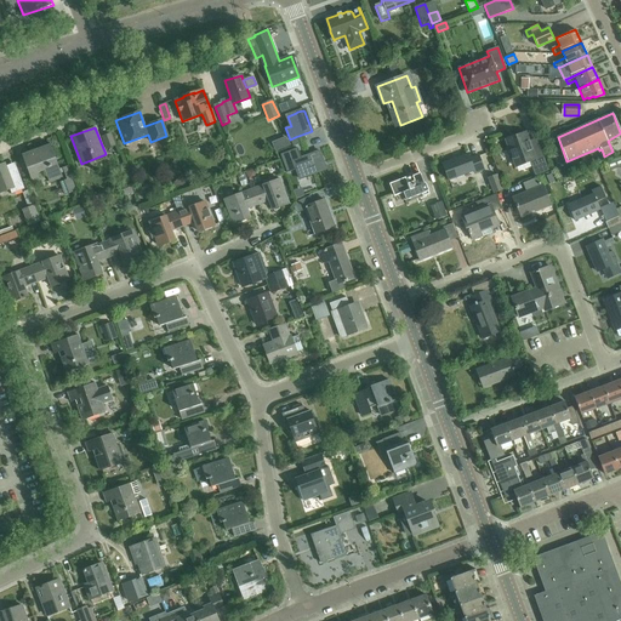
[(106,148),(115,144),(110,131),(101,135),(106,148)]
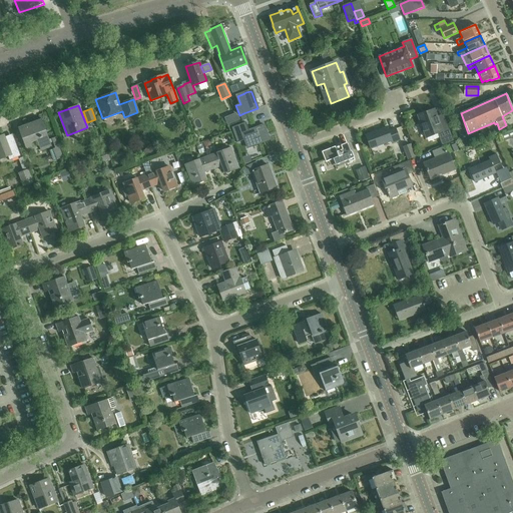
[(418,116),(427,138),(438,134),(443,145),(454,141),(446,120),(440,122),(435,109),(418,116)]
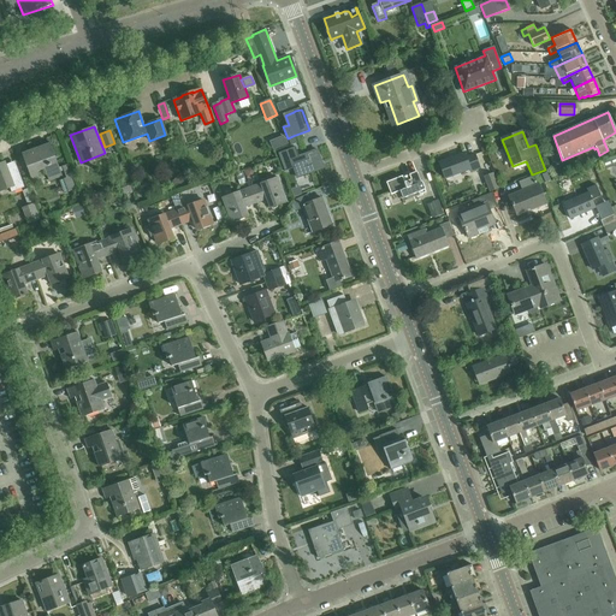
[(45,169),(49,181),(63,176),(60,171),(64,171),(66,178),(60,179),(65,193),(76,189),(66,165),(59,167),(51,143),(22,153),(33,179),(40,177),(37,171),(45,169)]
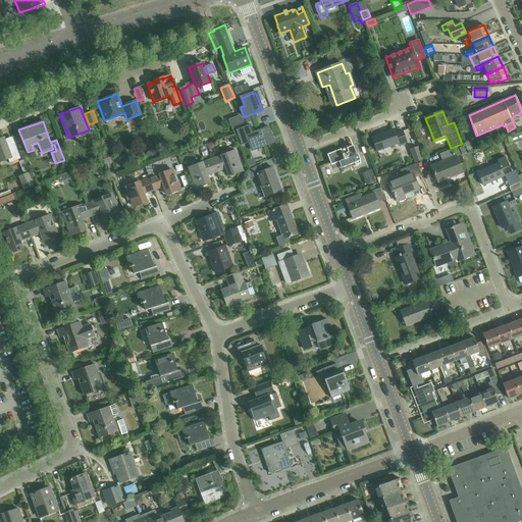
[(250,124),(237,129),(242,145),(250,142),(253,150),(269,144),(274,143),(272,137),(269,127),(253,134),(250,124)]
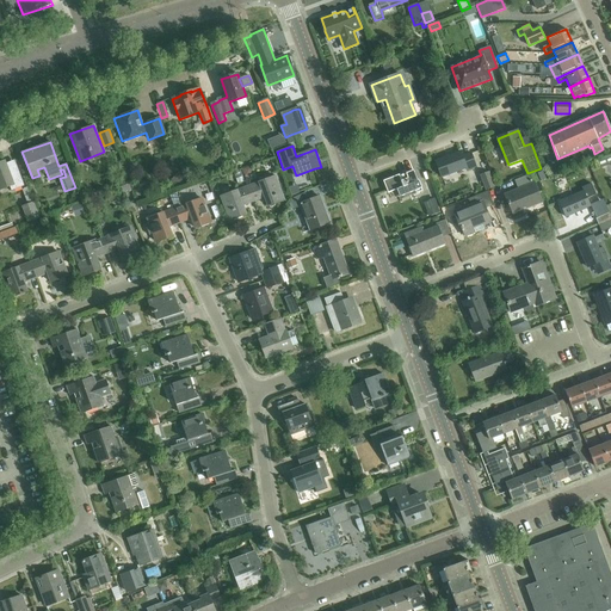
[(467,171),(476,167),(471,153),(463,155),(462,152),(436,161),(442,177),(466,168),(467,171)]
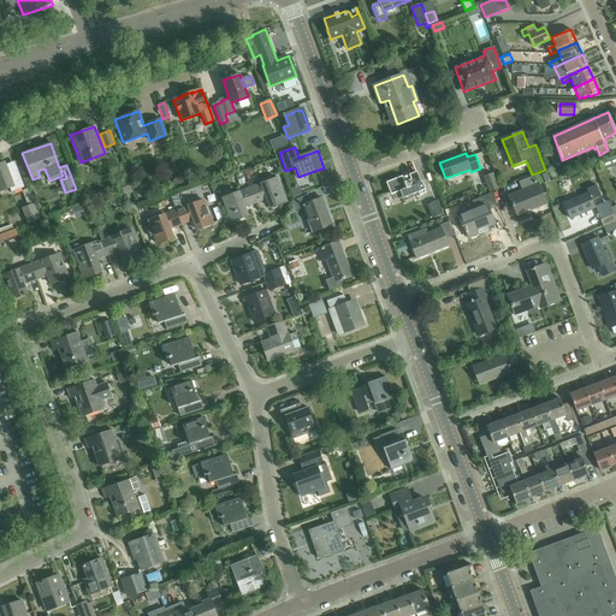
[(11,191),(24,187),(17,166),(9,170),(5,163),(0,164),(0,187),(3,185),(5,190),(10,188),(11,191)]
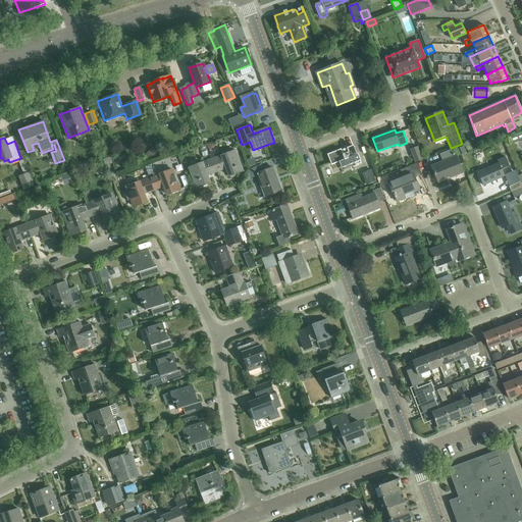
[(356,165),(361,163),(358,154),(357,155),(354,146),(342,151),(342,150),(328,155),(331,165),(340,162),(343,168),(355,163),(356,165)]
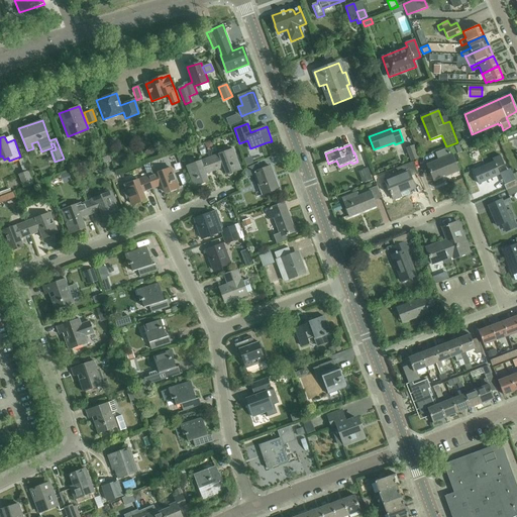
[(407,148),(411,161),(418,158),(414,145),(407,148)]
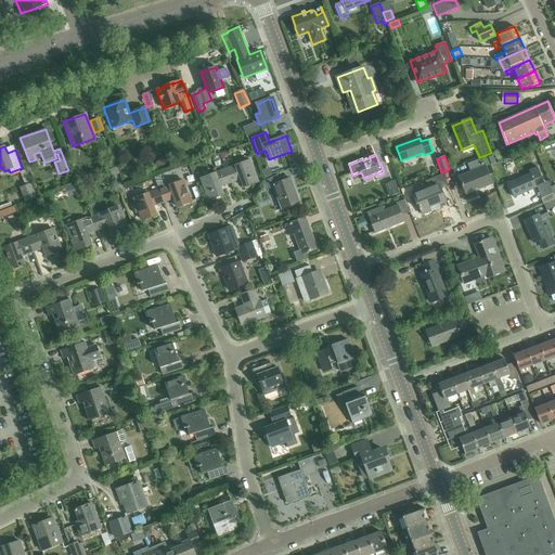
[(163,157),(155,164),(159,169),(167,163),(163,157)]
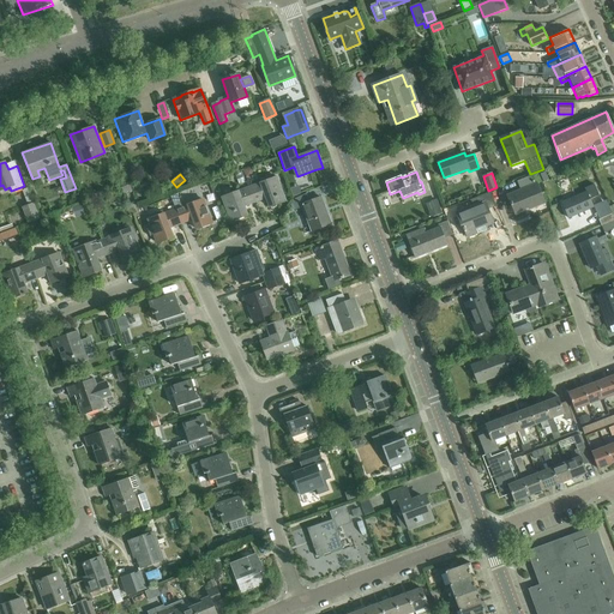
[(286,202),(277,178),(274,179),(272,176),(260,181),(262,184),(250,188),(256,203),(268,199),(270,206),(286,202)]
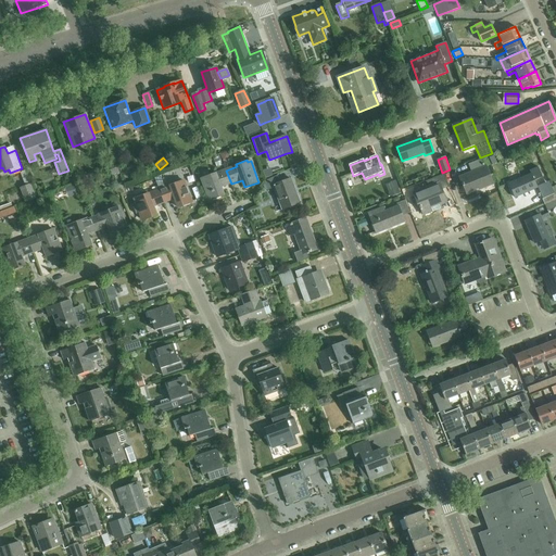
[(480,189),(493,184),(487,166),(485,167),(482,160),(468,164),(471,173),(459,177),(466,193),(479,188),(480,189)]
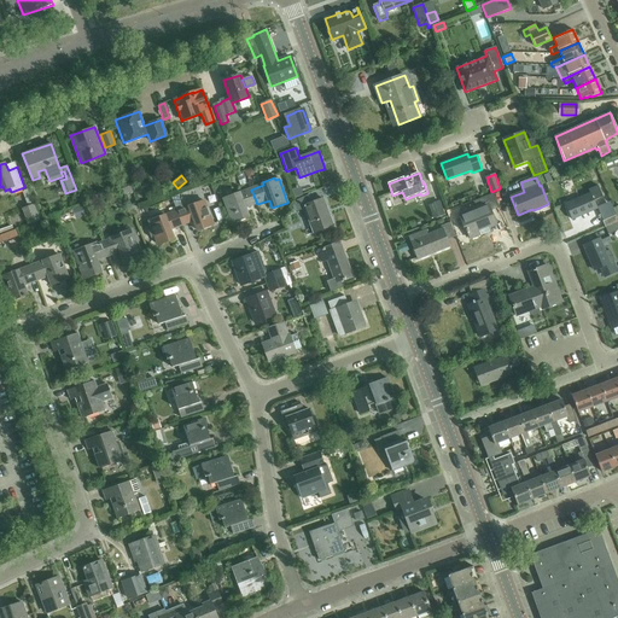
[(120,184),(124,196),(130,192),(130,194),(134,193),(128,179),(126,180),(126,181),(120,184)]
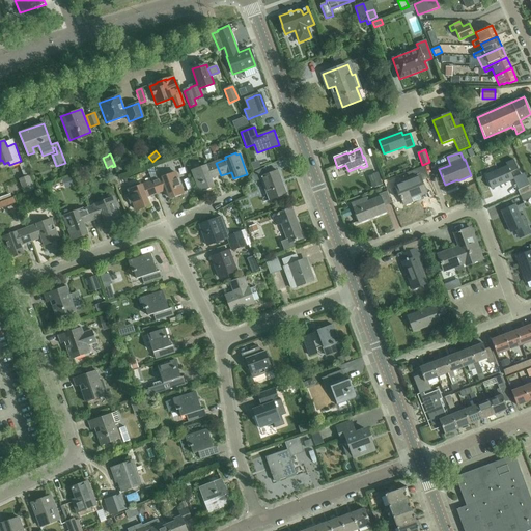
[(24,163),(20,164),(24,177),(20,178),(24,190),(25,193),(34,189),(29,174),(29,175),(24,163)]
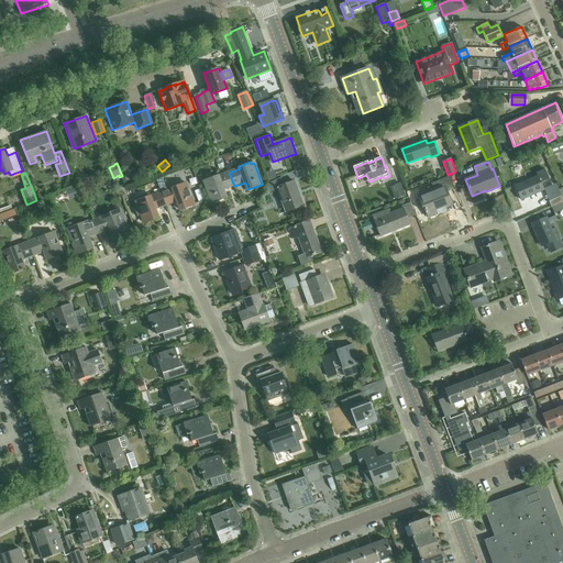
[(223,190),(234,186),(229,173),(205,181),(212,203),(227,198),(223,190)]
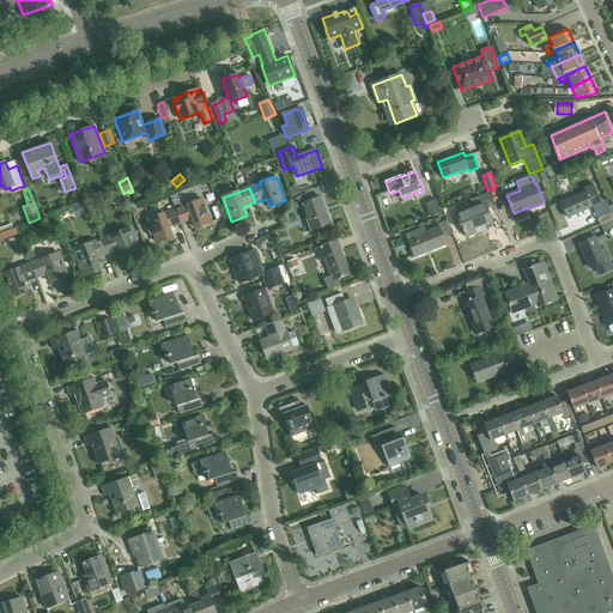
[(572,198),(562,204),(569,218),(593,207),(586,192),(572,198)]
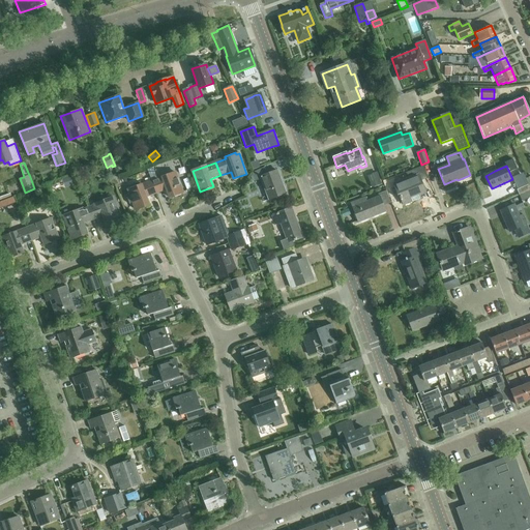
[(421,181),(428,179),(422,167),(406,173),(408,178),(394,183),(400,199),(401,199),(404,205),(420,198),(419,194),(425,192),(421,181)]
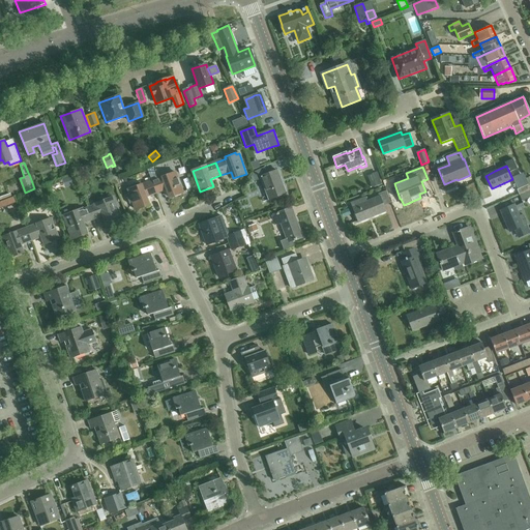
[(175,172),(157,179),(153,168),(147,170),(152,181),(156,194),(167,189),(170,198),(183,193),(175,172)]
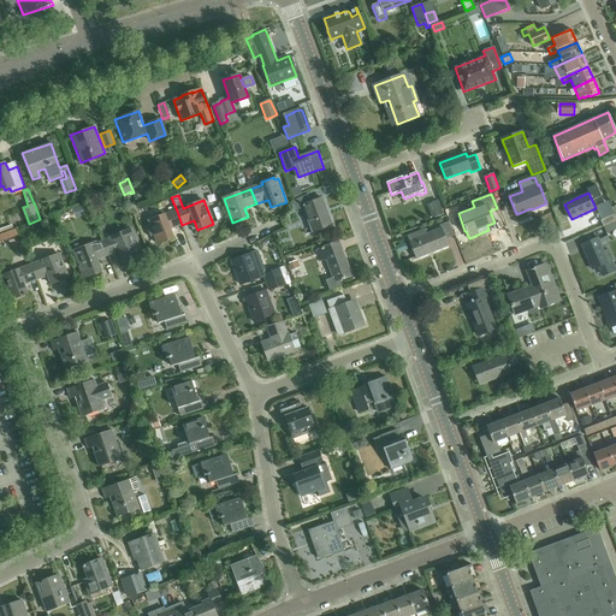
[(314,232),(332,226),(323,199),(311,203),(308,195),(292,200),(297,212),(304,208),(314,232)]
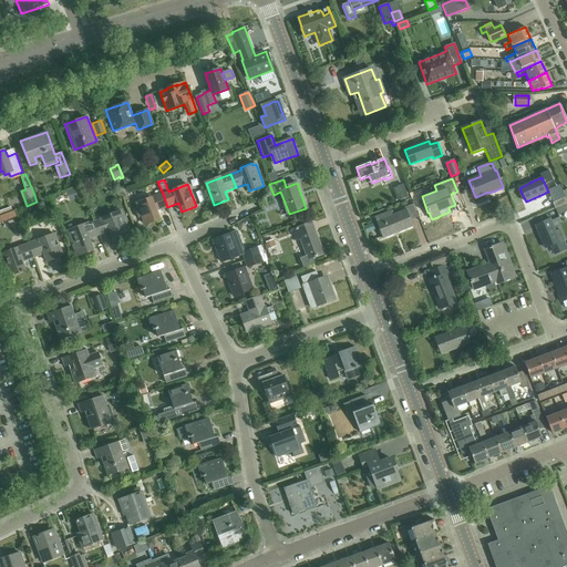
[(394,189),(399,200),(408,196),(403,185),(394,189)]
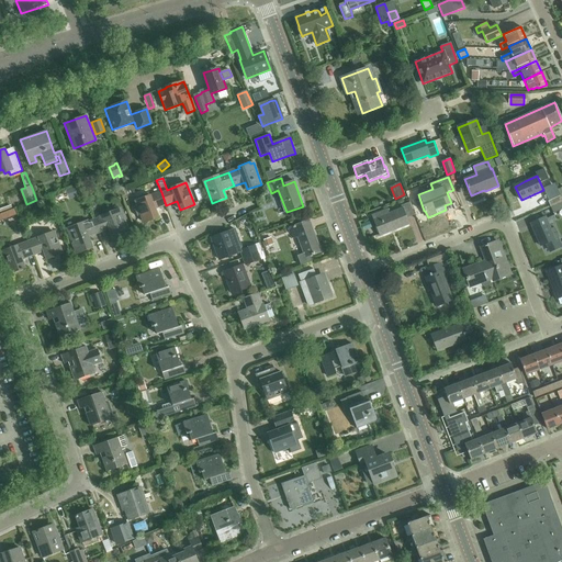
[(75,188),(65,191),(68,201),(78,197),(75,188)]
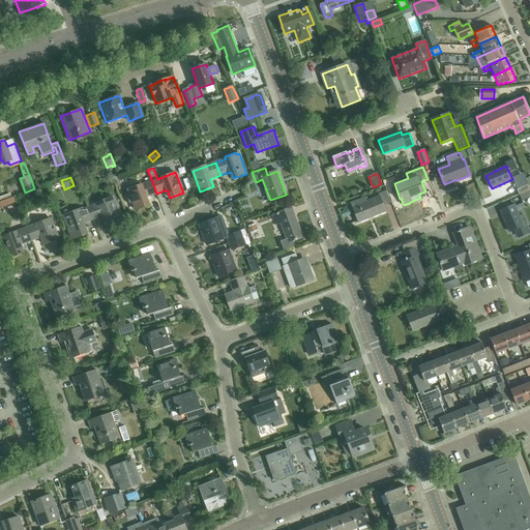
[(131,188),(128,189),(136,210),(149,205),(146,198),(156,194),(152,181),(141,185),(140,182),(130,185),(131,188)]
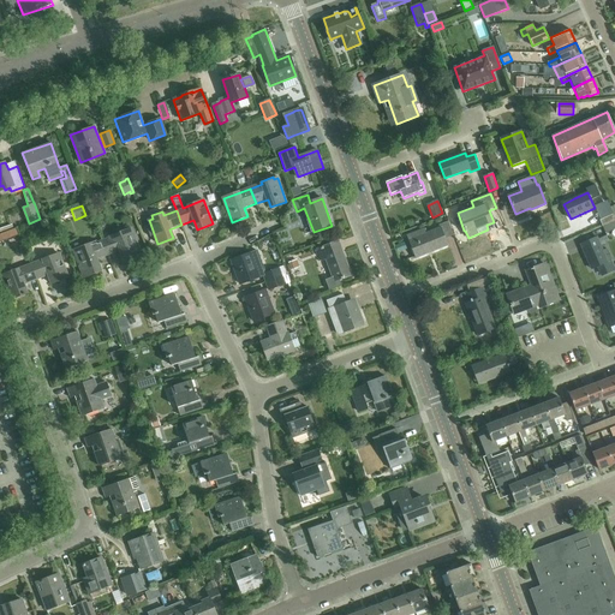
[(602,227),(614,221),(614,218),(614,215),(599,221),(602,227)]
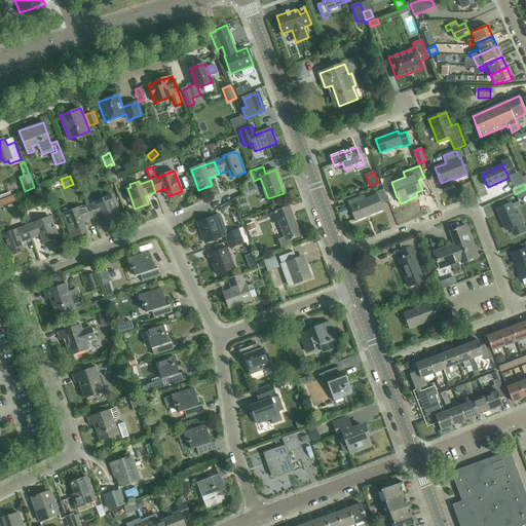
[(381,204),(388,201),(383,189),(375,193),(376,195),(364,200),(363,196),(352,200),(354,204),(350,205),(357,221),(383,211),(381,204)]
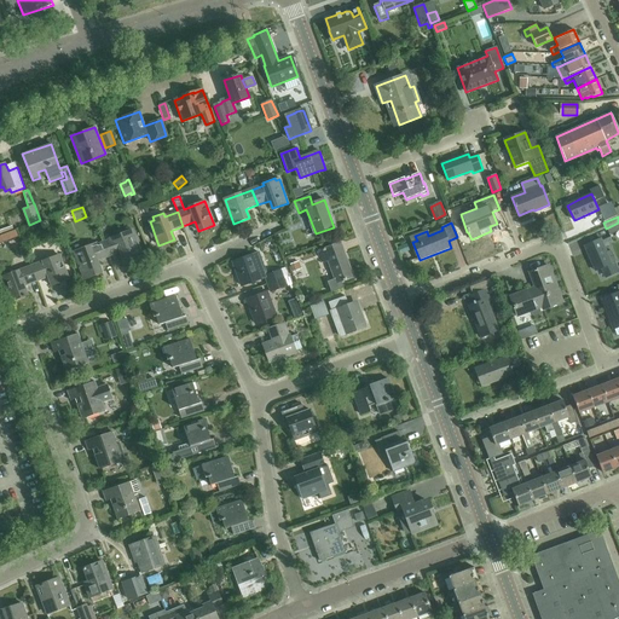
[(618,223),(606,229),(609,236),(618,231),(618,223)]
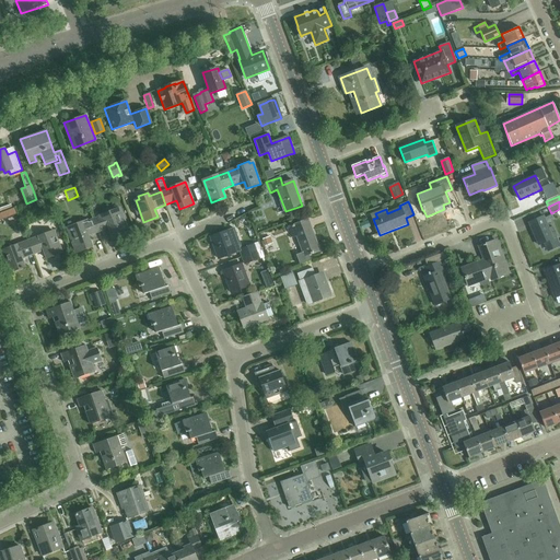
[(15,208),(0,213),(0,219),(4,218),(4,219),(18,214),(15,208)]
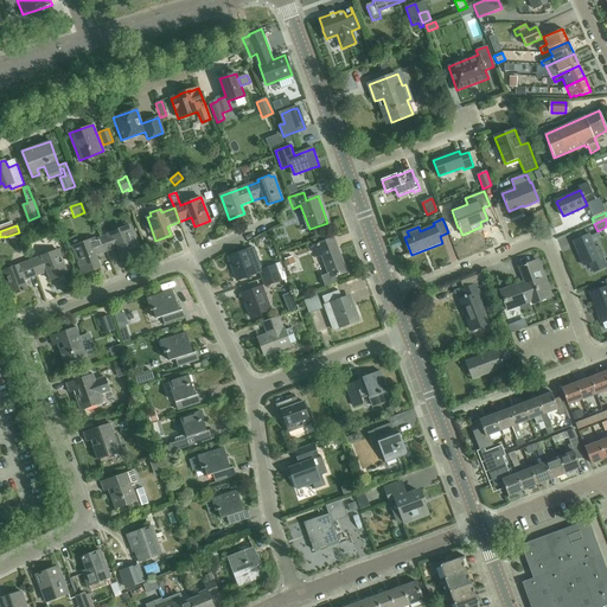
[(122,259),(140,253),(131,225),(102,236),(107,251),(119,248),(122,259)]
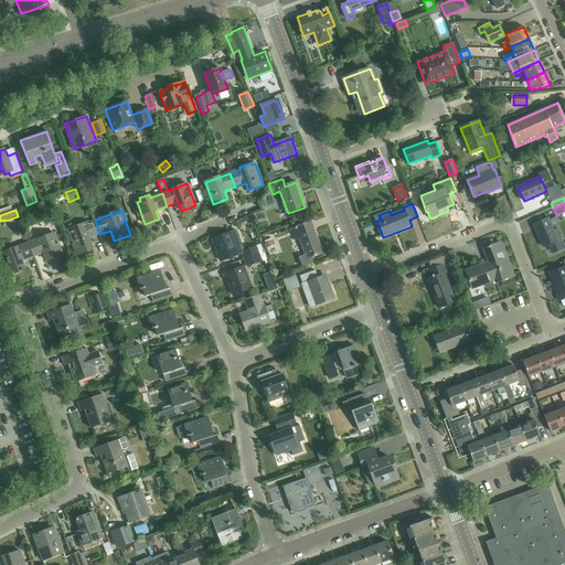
[(29,222),(25,214),(19,216),(22,224),(29,222)]
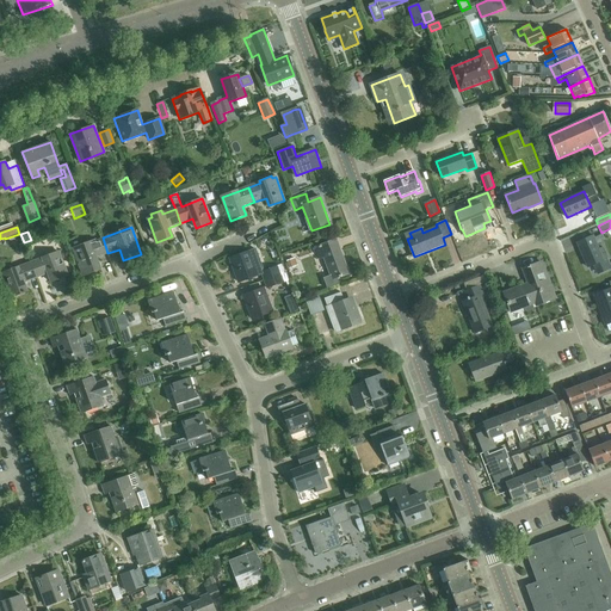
[(599,273),(610,267),(610,265),(603,247),(599,250),(593,236),(578,244),(588,267),(596,265),(599,273)]
